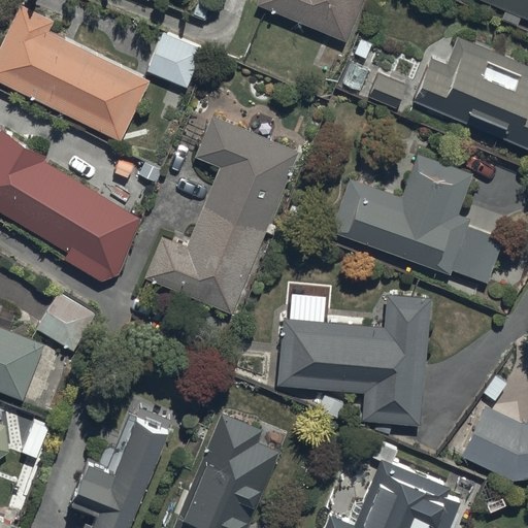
[(260,0),(258,5),(347,42),(363,0),(260,0)]
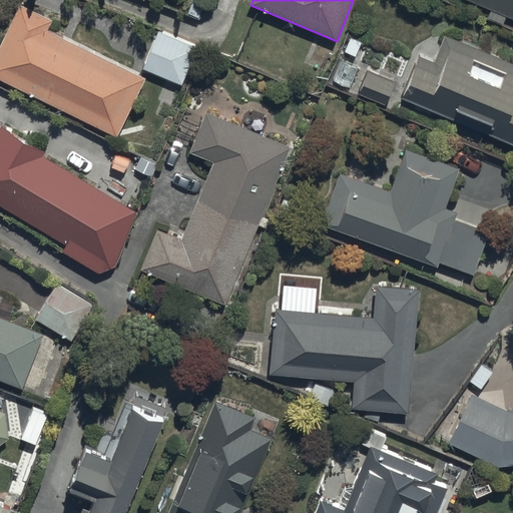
[(512,0),(464,0),(491,10),(488,19),(503,25),(507,17),(512,19),(512,0)]
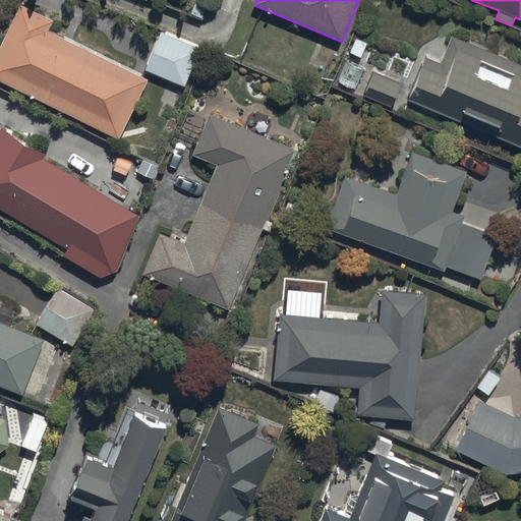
[(20,4),(0,45),(0,81),(118,140),(149,79),(48,31),(53,20),(20,4)]
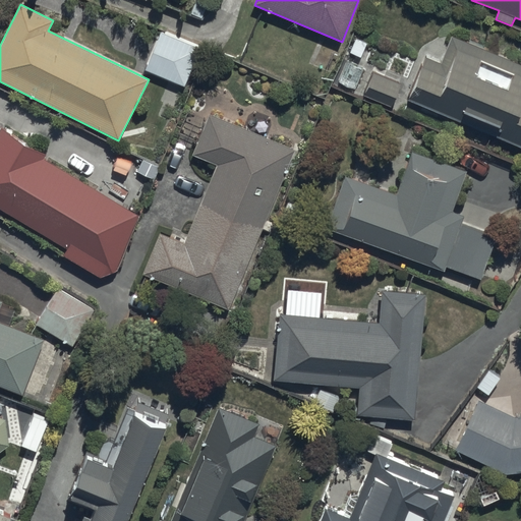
[(162,33),(146,70),(184,87),(200,50),(162,33)]
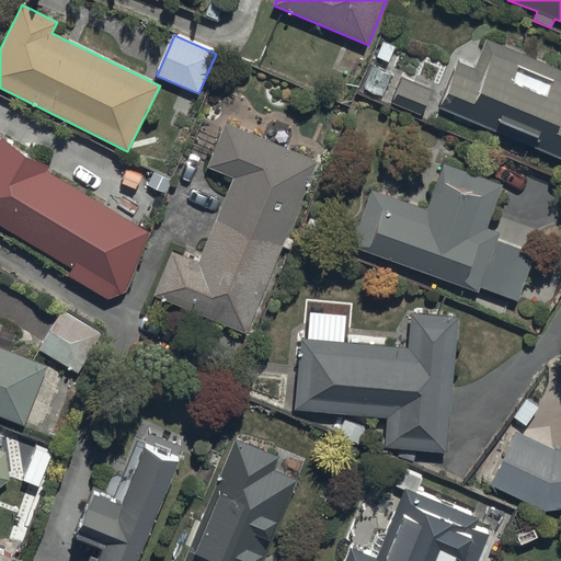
[(560,68),(487,38),(474,68),(457,61),(438,107),(560,157),(560,68)]
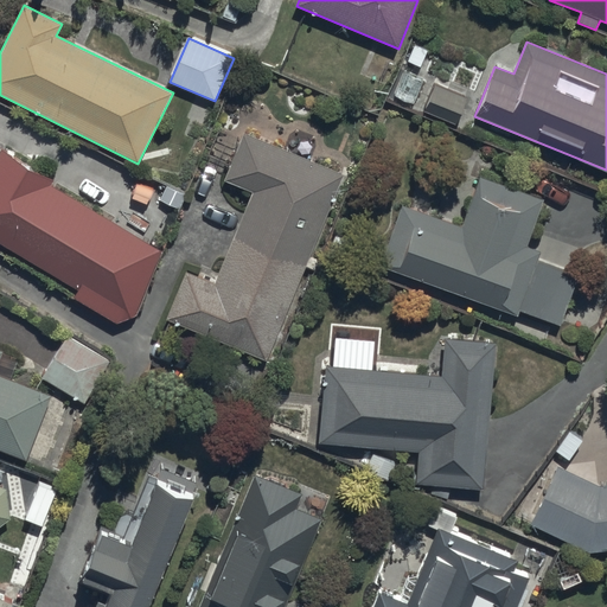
[(468,97),(432,85),(423,112),(459,123),(468,97)]
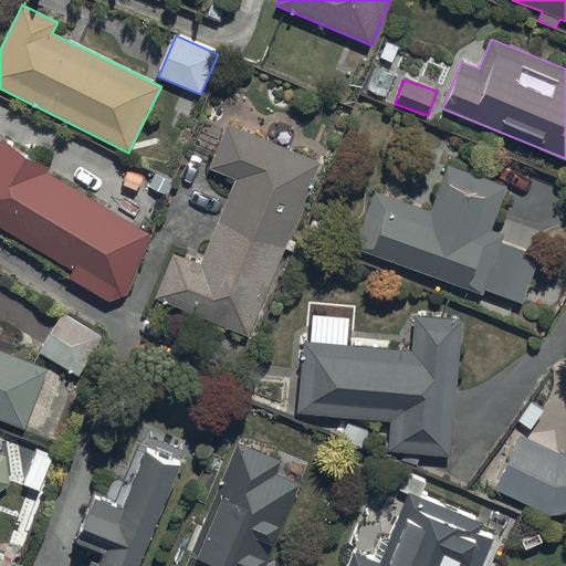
[(173,253),(154,299),(250,337),(321,161),(227,124),(210,168),(234,178),(200,264),(173,253)]
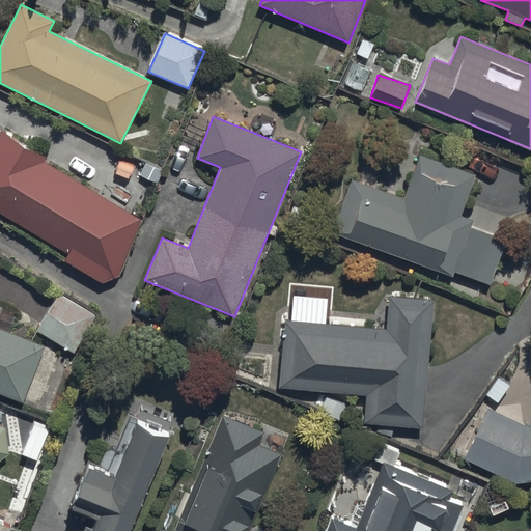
[(0,214),(68,253),(63,261),(102,283),(119,277),(143,221),(43,163),(47,157),(1,130),(0,131),(0,214)]
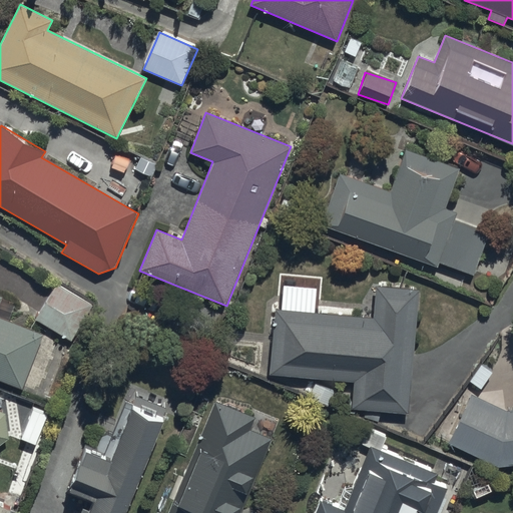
[(391,190),(340,171),(321,223),(439,268),(440,264),(473,277),(488,235),(453,222),(457,211),(444,207),(458,167),(406,148),(391,190)]
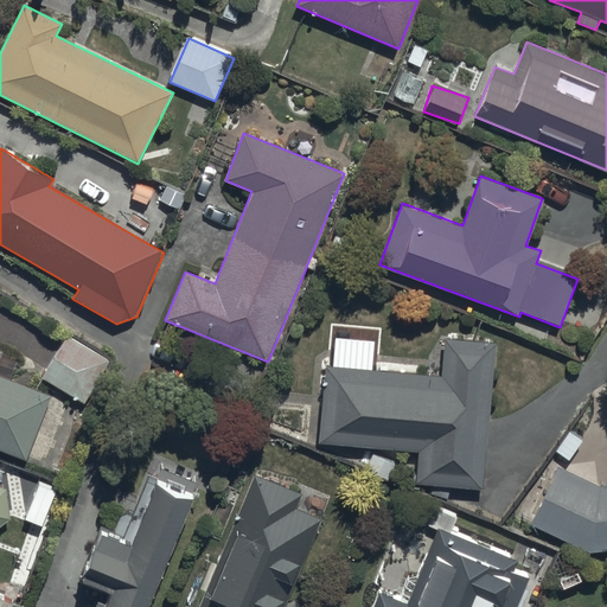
[(65,336),(42,377),(87,403),(110,362),(65,336)]
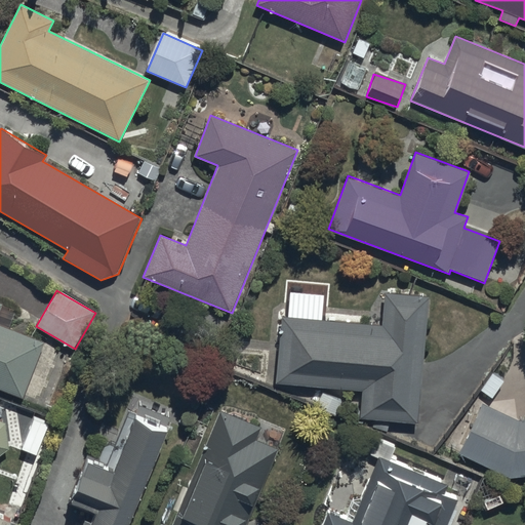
[(381,325),(282,317),(276,384),(363,391),(361,418),(416,423),(428,298),(385,294),(381,325)]
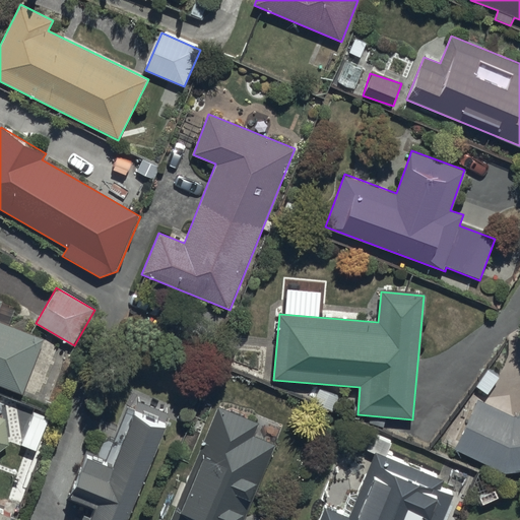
[(0,385),(22,394),(44,336),(0,320),(0,305),(2,301),(0,300),(0,385)]
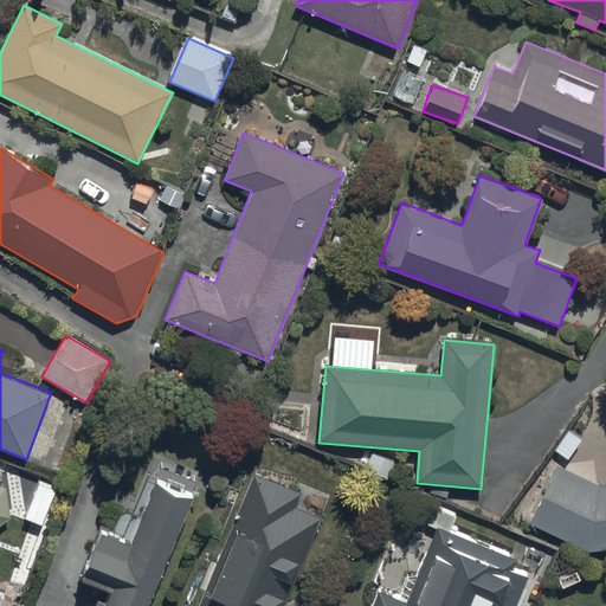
[(605,483),(597,485),(555,465),(532,523),(587,550),(605,548),(605,483)]
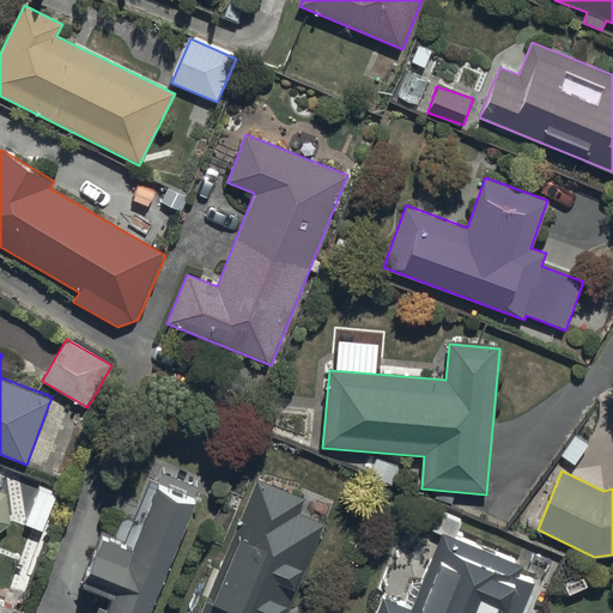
[(150,612),(196,496),(147,477),(121,545),(98,535),(78,589),(101,598),(95,612),(150,612)]
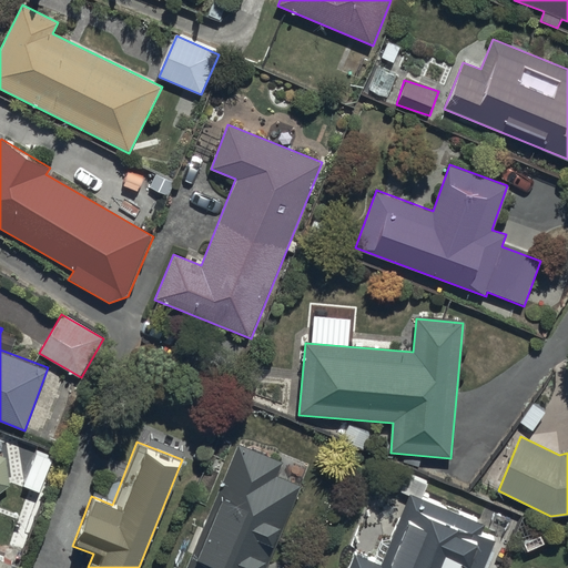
[(240,443),(183,567),(263,567),(301,486),(279,476),(284,463),(240,443)]
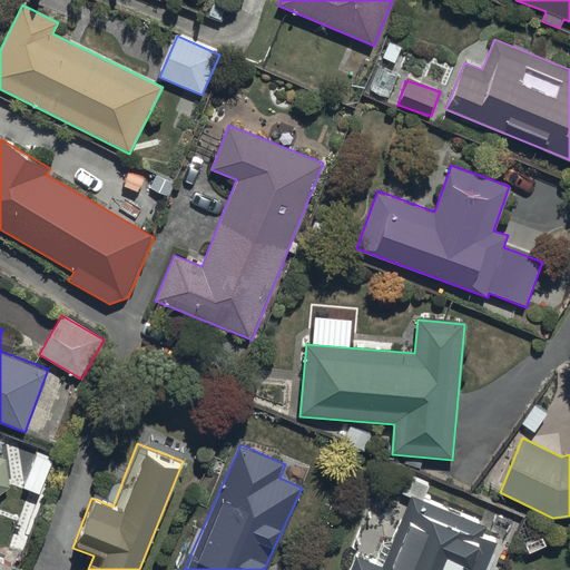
[(0,494),(11,485),(6,458),(0,455),(0,494)]
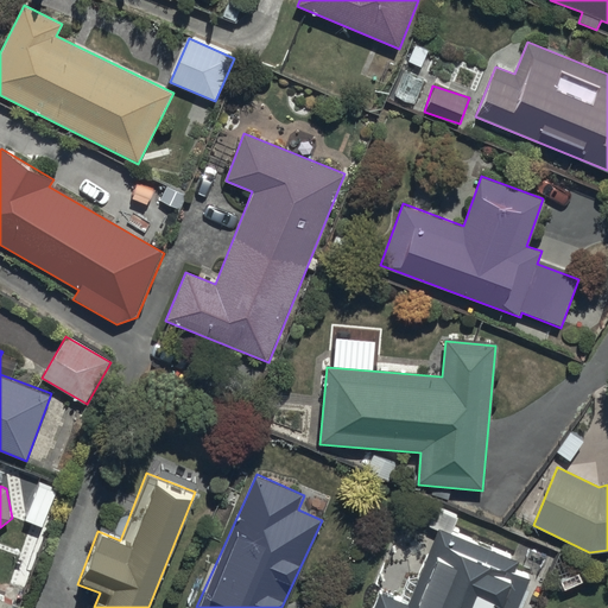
[(517,607),(530,577),(518,572),(520,564),(436,530),(405,602),(379,591),(372,607),(517,607)]
